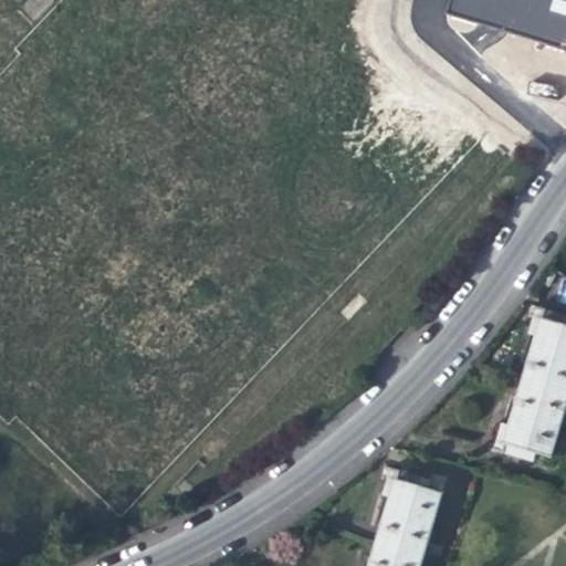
[(565,0),(531,0),(526,18),(565,31),(565,0)]
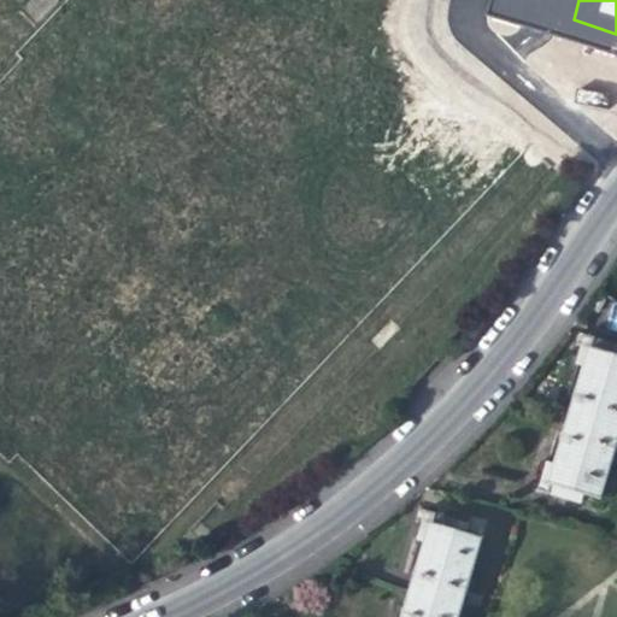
[(576,366),(585,369),(591,350),(616,357),(616,344),(605,340),(585,334),(576,366)]
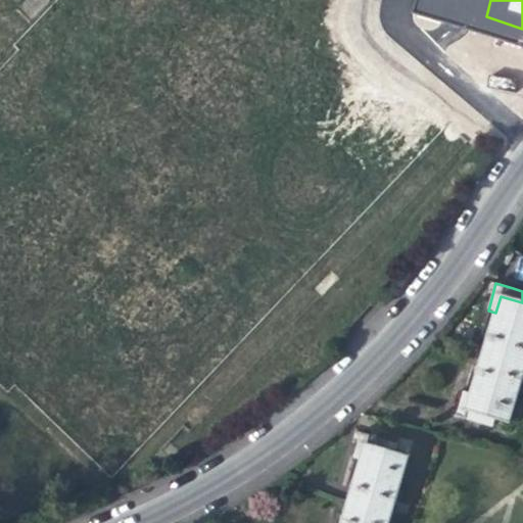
[(522,302),(501,296),(495,313),(484,352),(522,364),(522,302)]
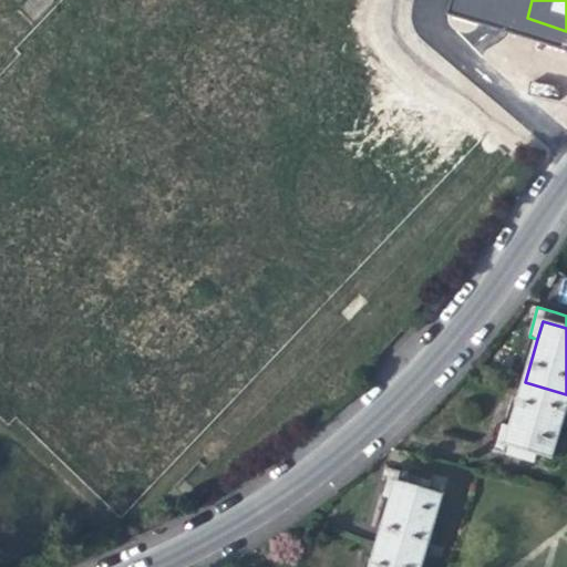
[(554,460),(566,412),(566,394),(525,382),(512,429),(506,445),(536,454),(554,460)]
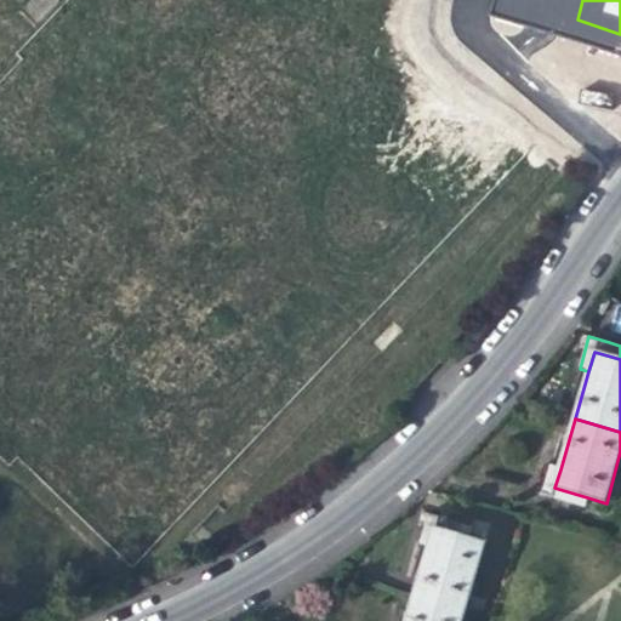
[(585,508),(587,497),(554,488),(560,469),(550,466),(541,495),(564,502),(585,508)]
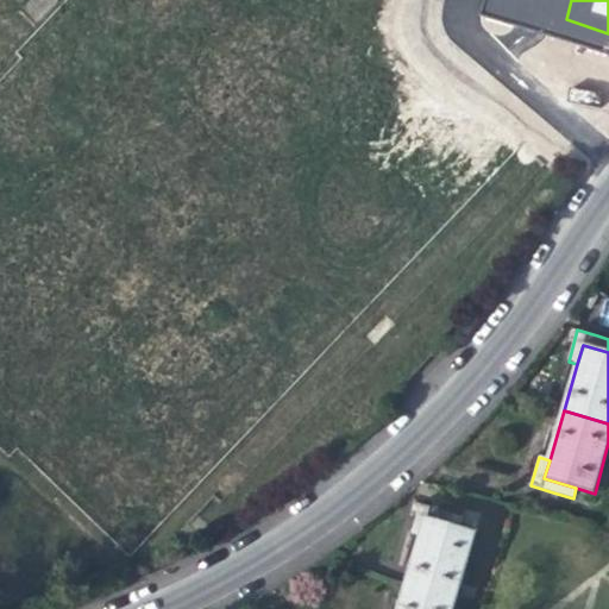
[(409,532),(421,535),(427,515),(458,523),(462,513),(443,508),(419,501),(409,532)]
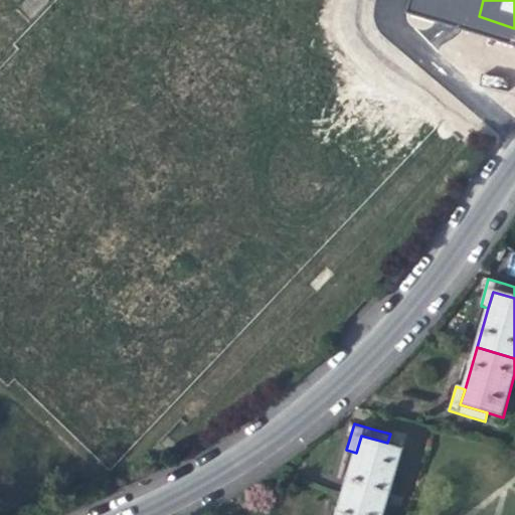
[(402,447),(387,443),(361,436),(356,453),(344,493),(385,506),(402,447)]
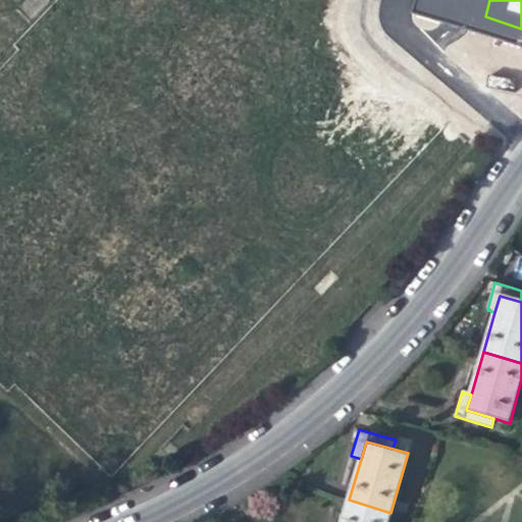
[(387,521),(390,513),(349,500),(342,521),(387,521)]
